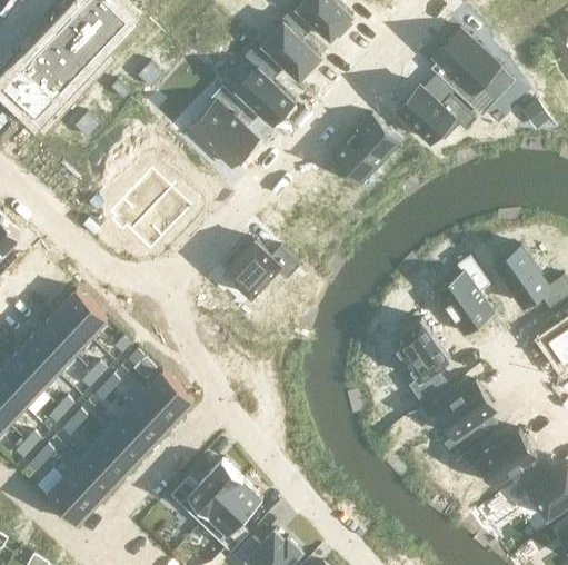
[(110,0),(83,0),(78,7),(110,38),(129,18),(110,0)]
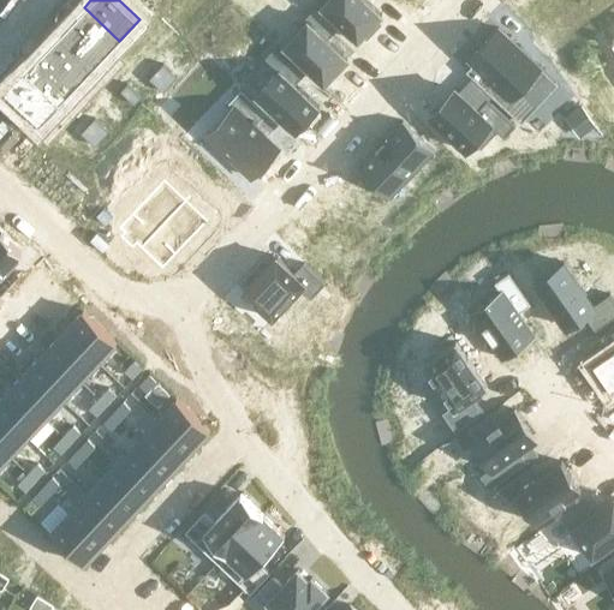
[(316,0),(314,4),(357,43),(362,39),(365,41),(379,28),(375,24),(381,18),(362,0),(316,0)]
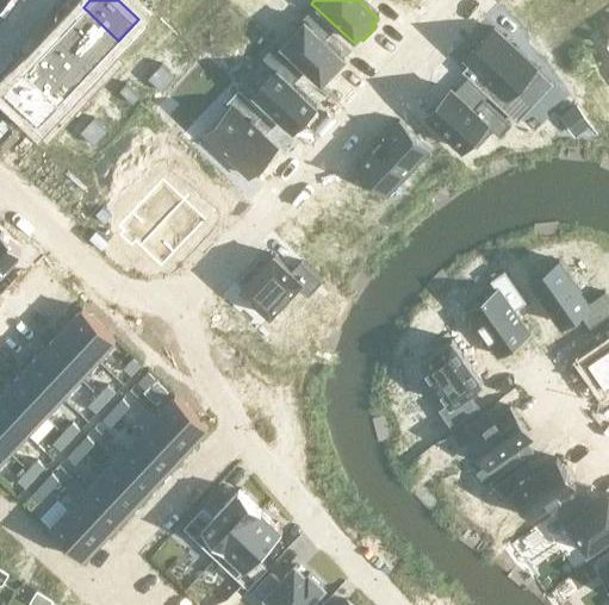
[(608,0),(571,0),(585,19),(608,0)]
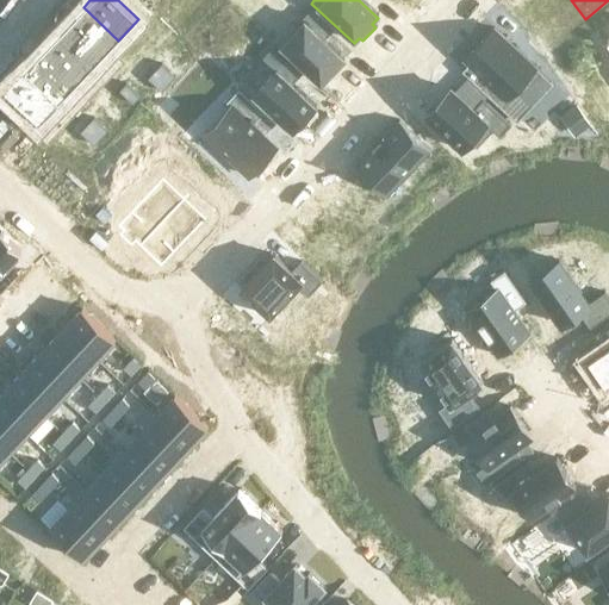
[(536,2),(524,11),(529,19),(541,11),(536,2)]
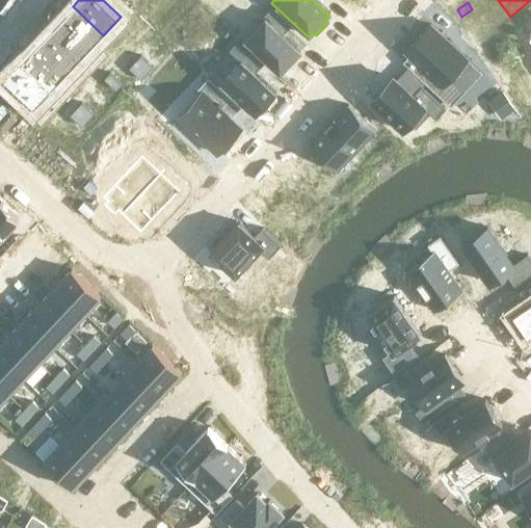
[(163,5),(157,11),(166,20),(173,14),(163,5)]
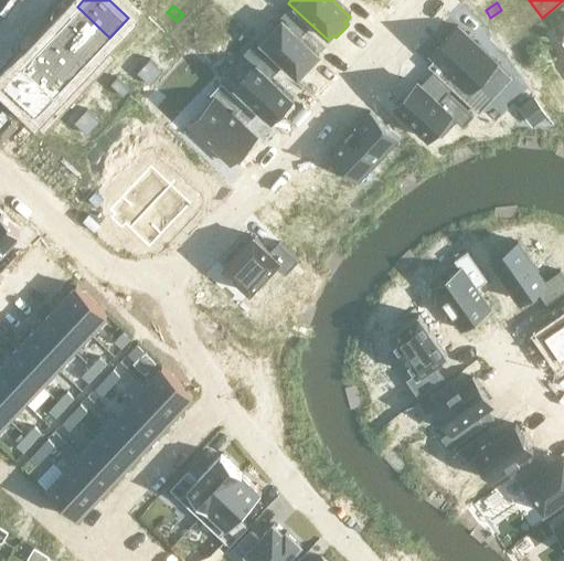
[(77,7),(59,27),(99,64),(99,63),(92,56),(109,38),(77,7)]
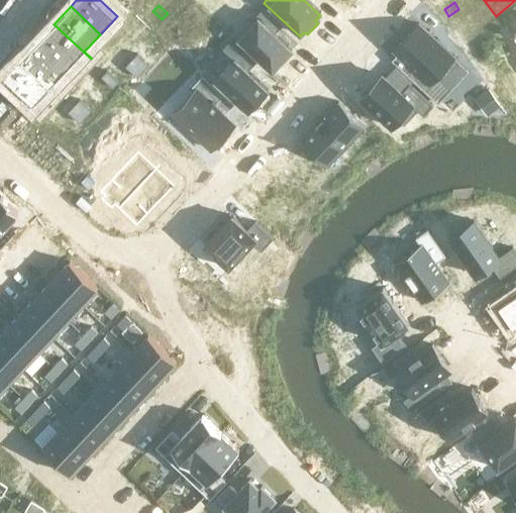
[(256,21),(237,40),(272,73),(292,52),(275,35),(283,26),(264,9),(254,19),(256,21)]
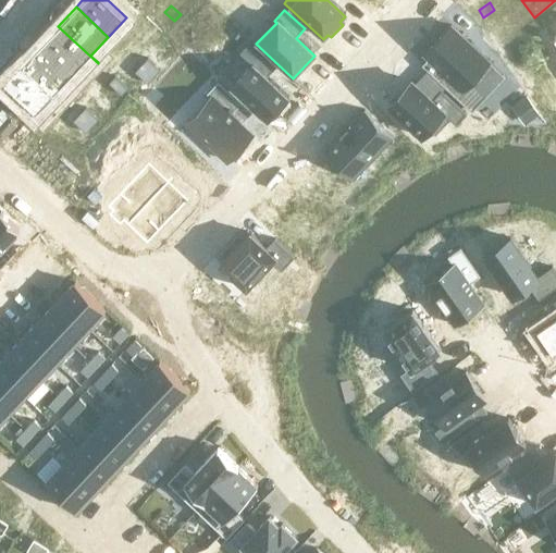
[(548,14),(538,22),(543,29),(554,22),(548,14)]
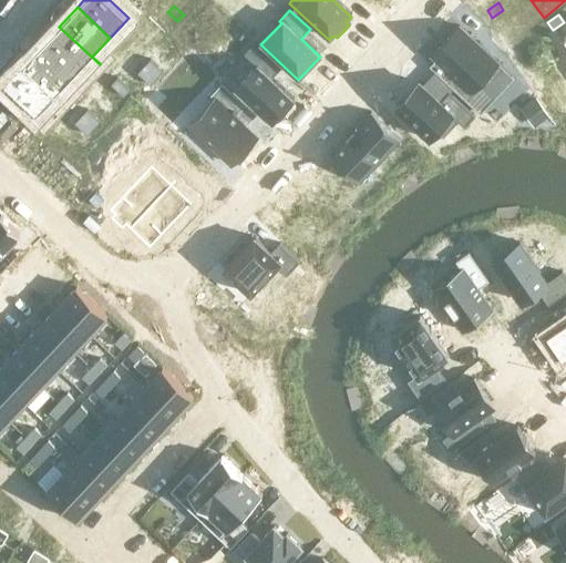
[(565,26),(564,22),(553,30),(557,37),(565,31),(565,26)]
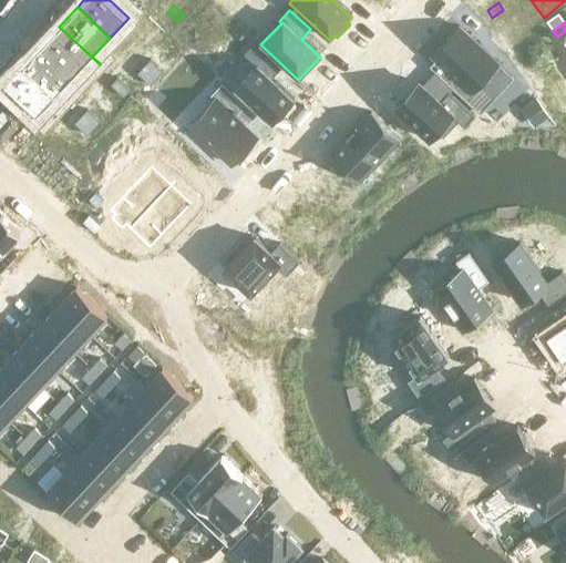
[(59,27),(41,45),(73,77),(81,84),(100,64),(59,27)]
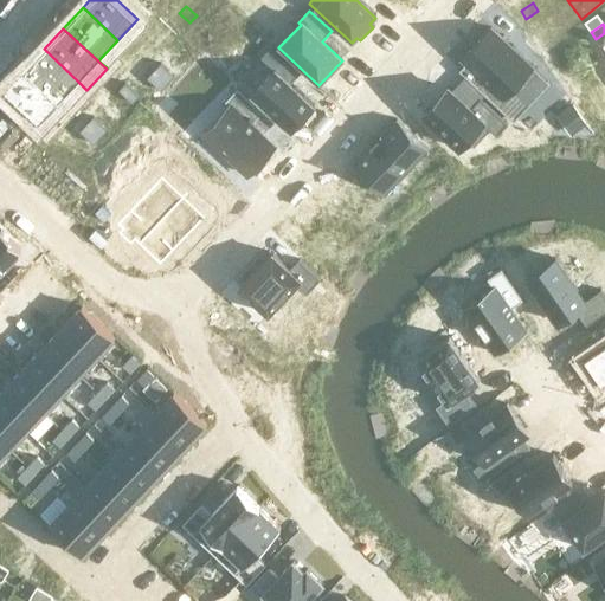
[(490,31),(459,63),(469,71),(462,77),(513,124),(528,108),(519,97),(539,76),(490,31)]
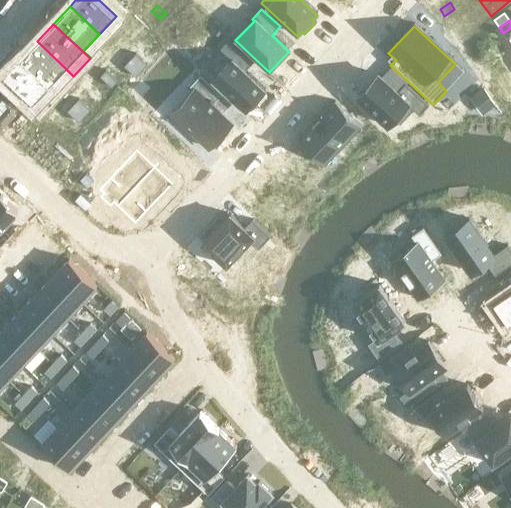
[(37,41),(20,58),(50,86),(66,69),(37,41)]
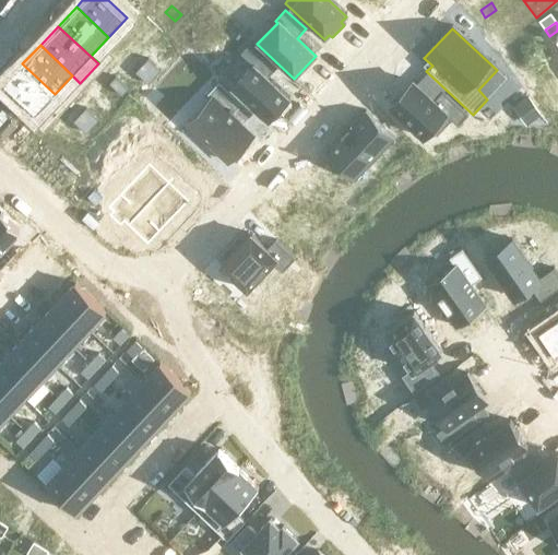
[(250,66),(229,87),(268,122),(289,99),(268,79),(276,70),(250,45),(239,55),(250,66)]
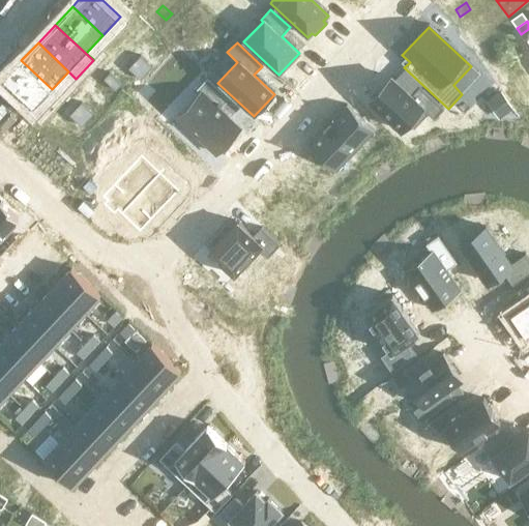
[(140,58),(134,64),(146,76),(152,69),(140,58)]
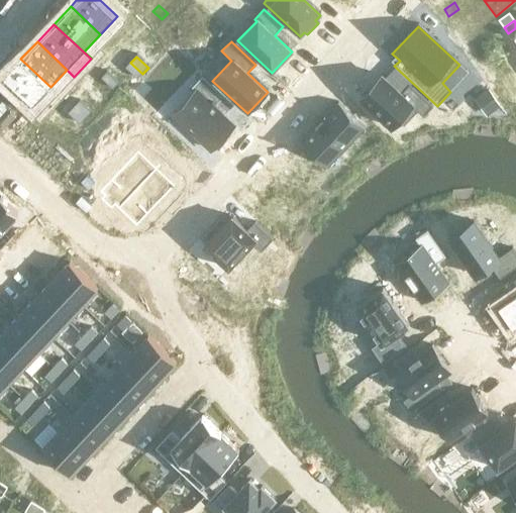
[(19,59),(2,77),(39,112),(58,94),(50,87),(20,59),(19,59)]
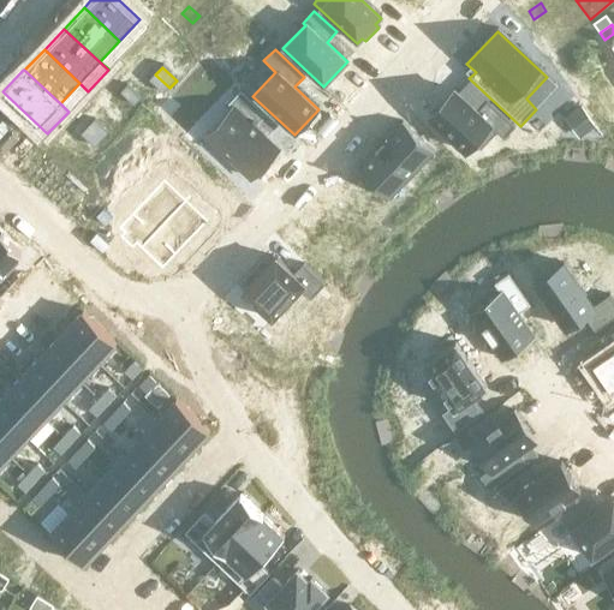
[(155,75),(148,83),(162,96),(170,88),(155,75)]
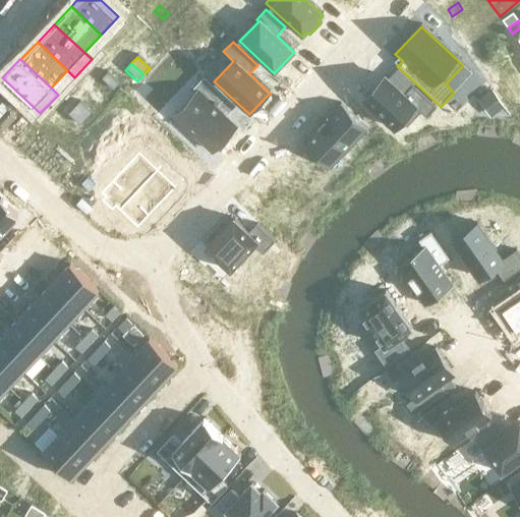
[(107,74),(101,80),(113,92),(119,85),(107,74)]
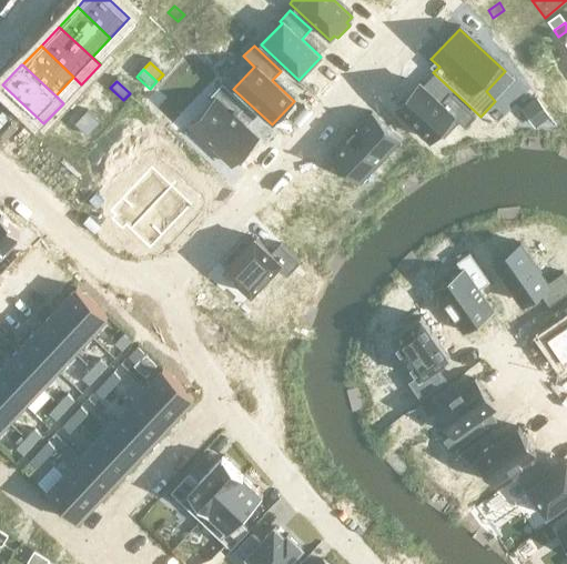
[(418,84),(396,109),(415,128),(414,129),(426,141),(428,140),(429,141),(436,134),(443,140),(458,124),(465,131),(475,119),(449,94),(439,104),(418,84)]
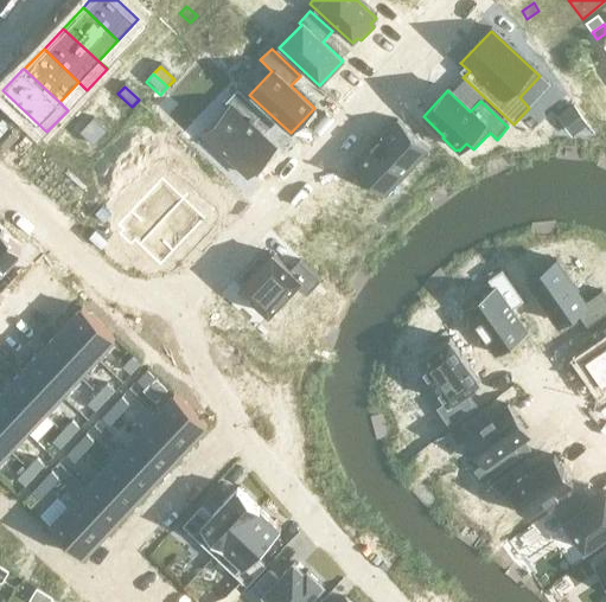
[(229,108),(203,136),(247,178),(275,149),(262,138),(273,126),(237,91),(224,104),(229,108)]
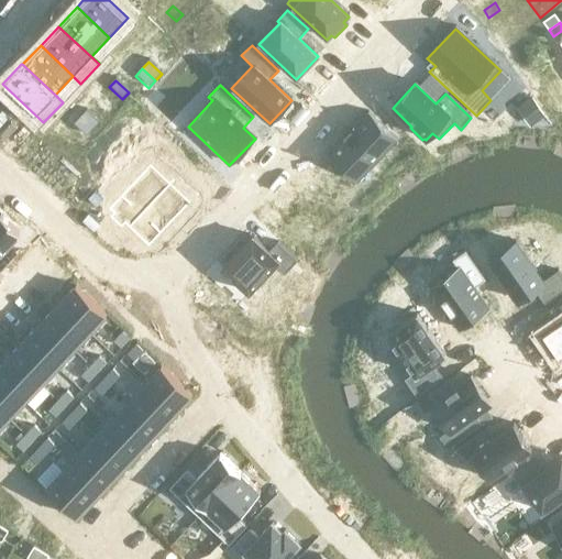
[(530,101),(519,108),(532,127),(543,119),(530,101)]
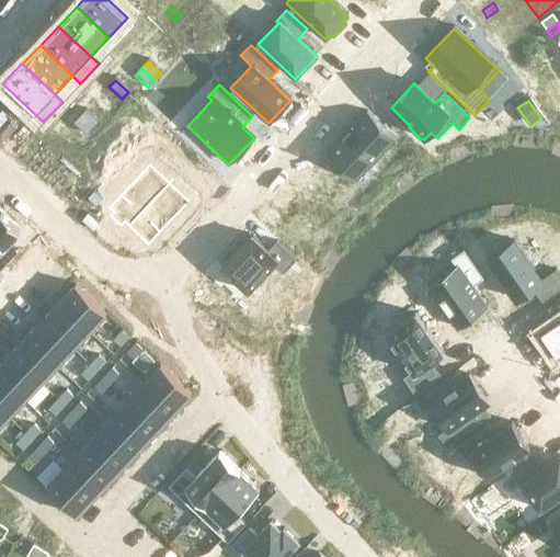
[(86,111),(79,118),(92,131),(99,123),(86,111)]
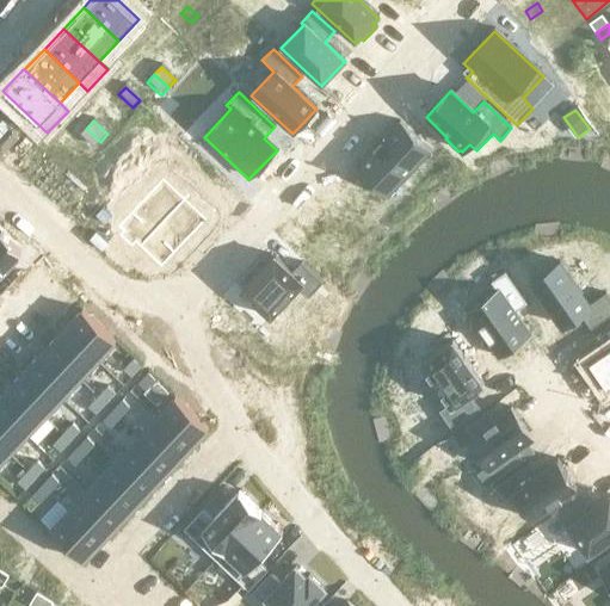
[(357,169),(356,171),(388,202),(389,201),(388,199),(430,155),(431,156),(432,155),(400,124),(399,125),(400,127),(358,171),(357,169)]
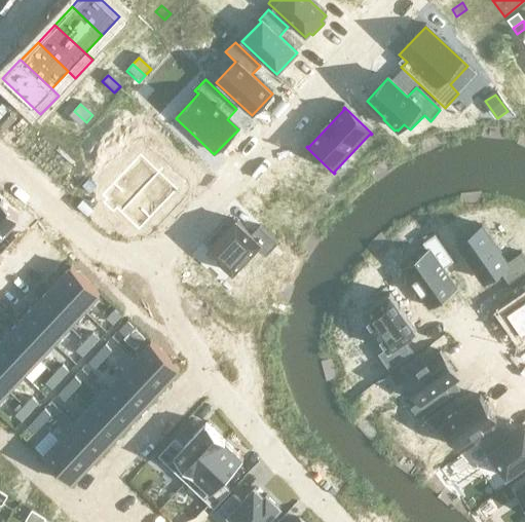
[(74,111),(68,117),(80,128),(86,122),(74,111)]
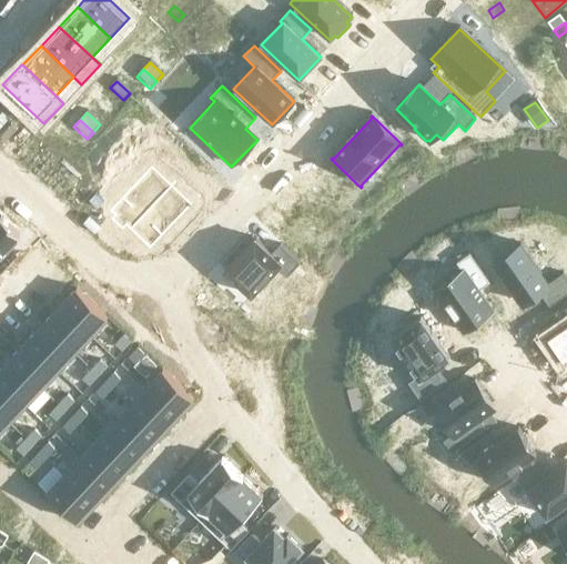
[(169,132),(163,139),(173,148),(179,141),(169,132)]
